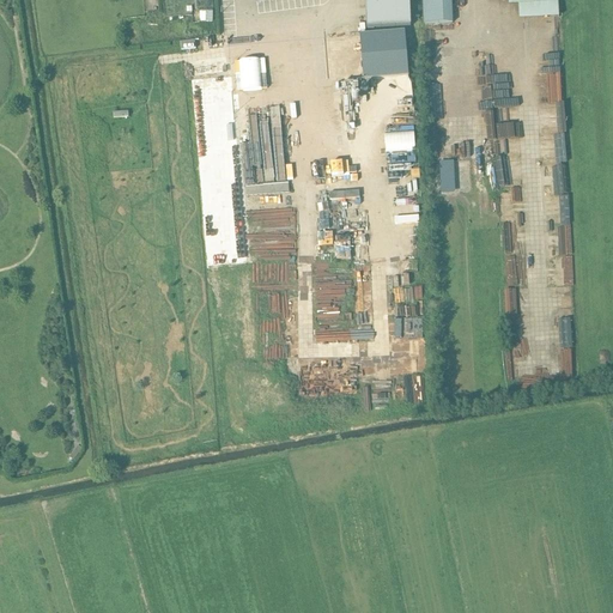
[(364,0),(366,29),(411,26),(408,0),(364,0)]
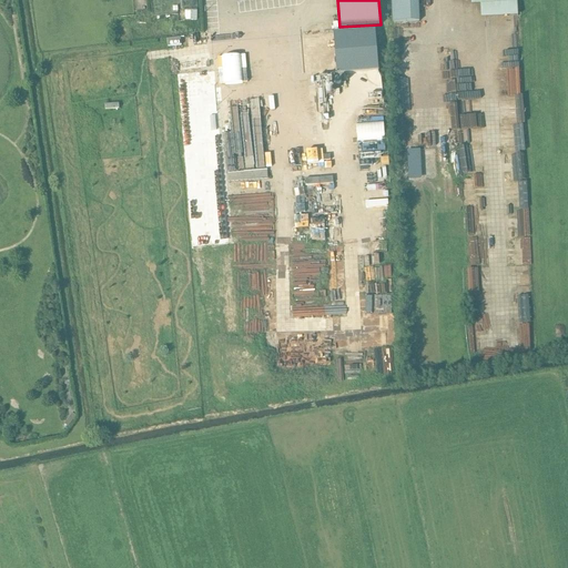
[(392,0),(393,22),(421,21),(418,0),(392,0)]
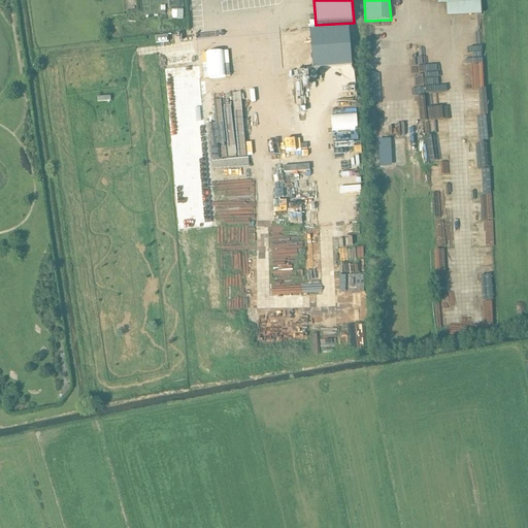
[(349,28),(308,31),(311,68),(352,65),(349,28)]
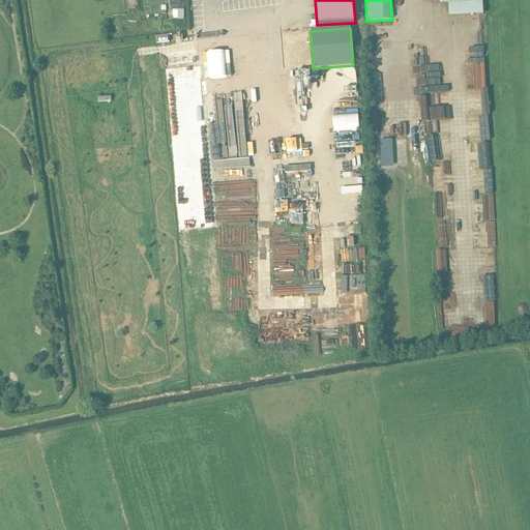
[(355,113),(329,113),(330,131),(356,131),(355,113)]
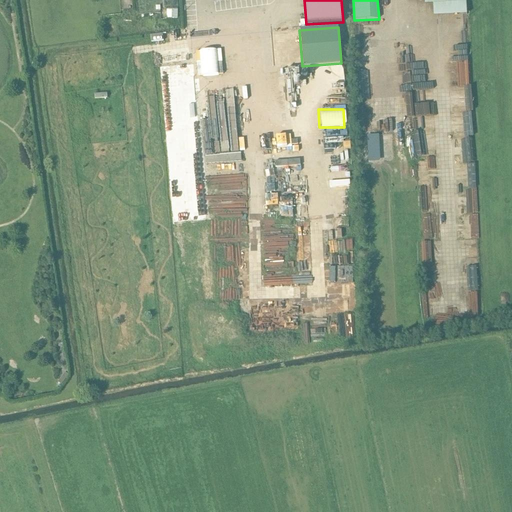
[(409,134),(413,159),(426,157),(422,132),(409,134)]
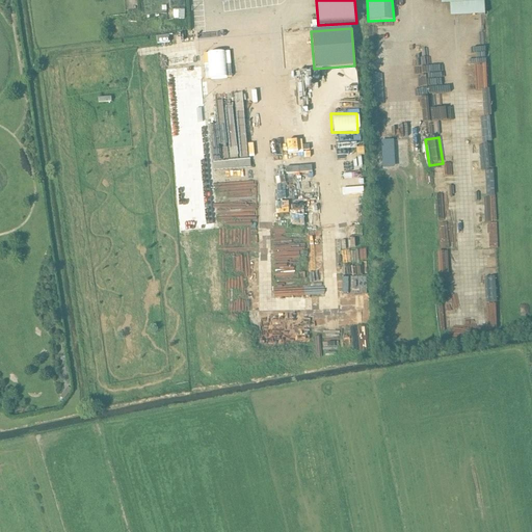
[(380,167),(393,166),(392,139),(379,139),(380,167)]
